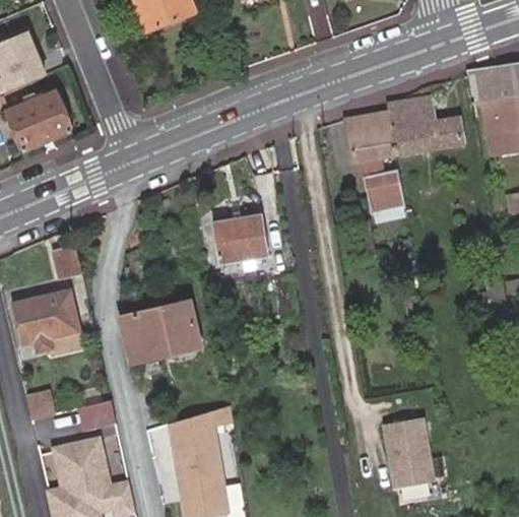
[(135,0),(147,29),(195,11),(190,0),(135,0)]
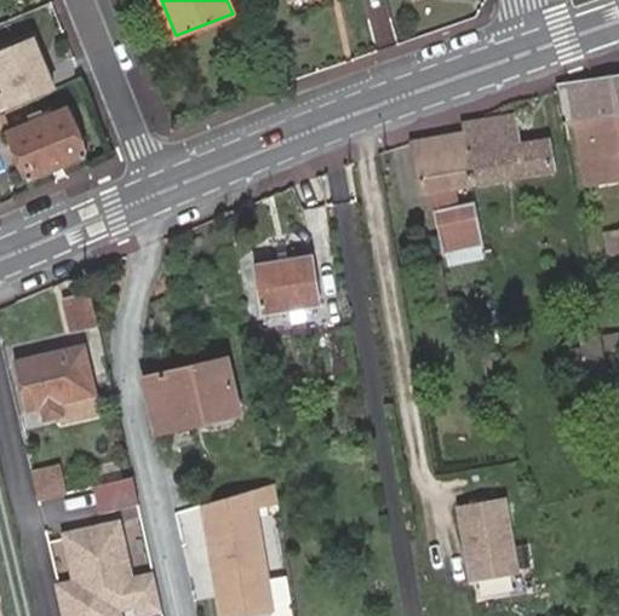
[(32,35),(0,49),(0,78),(11,105),(53,87),(32,35)]
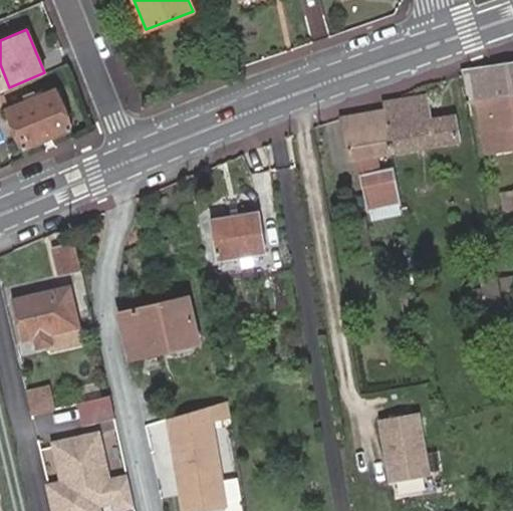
[(512,92),(512,61),(460,69),(461,73),(472,71),(476,98),(512,92)]
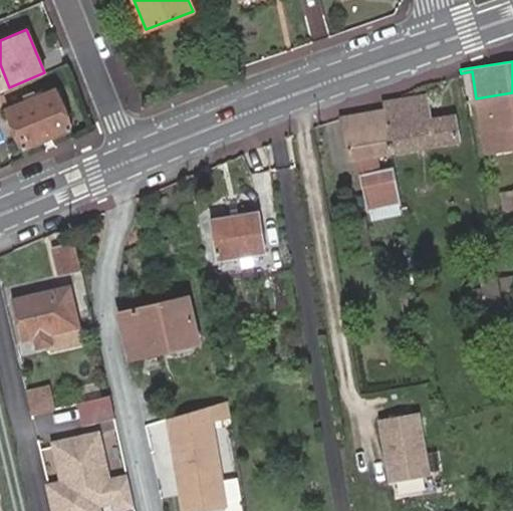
[(23,147),(69,129),(53,88),(6,107),(23,147)]
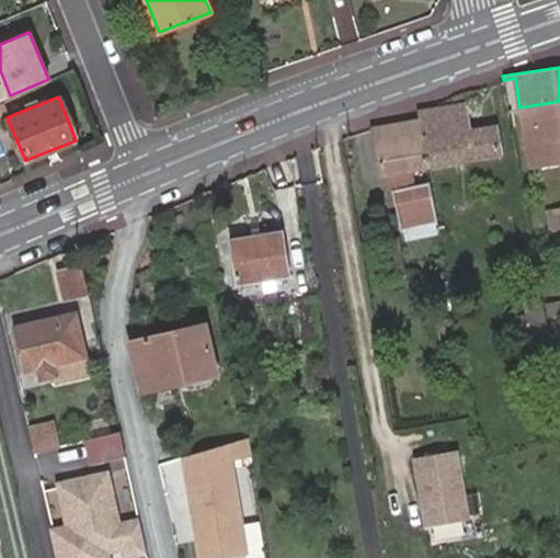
[(509,109),(510,114),(521,112),(528,163),(559,159),(559,101),(520,107),(509,109)]
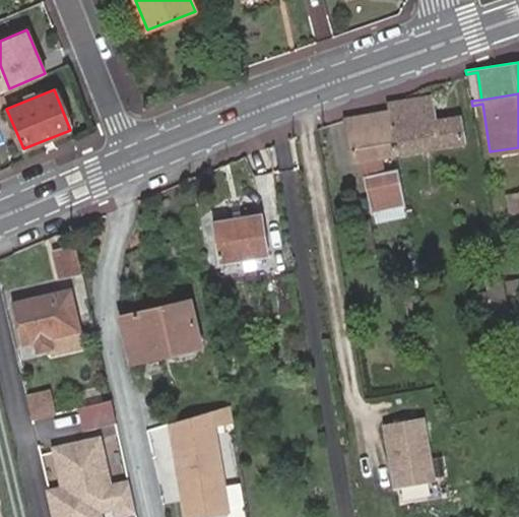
[(428,97),(387,105),(388,111),(429,104),(428,97)]
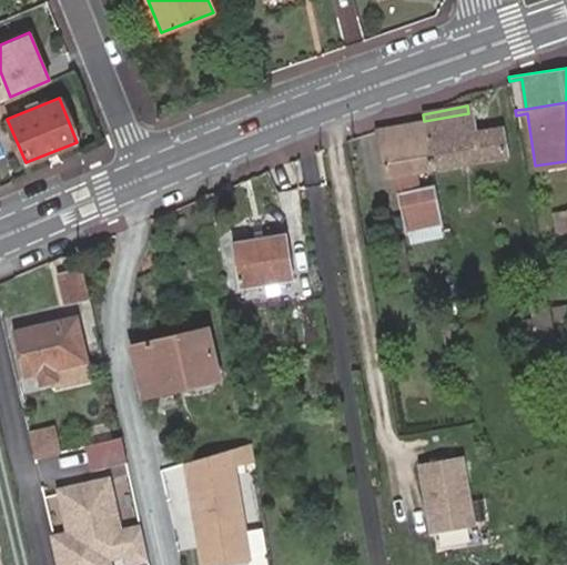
[(468,113),(424,121),(432,167),(504,154),(499,127),(472,132),(468,113)]
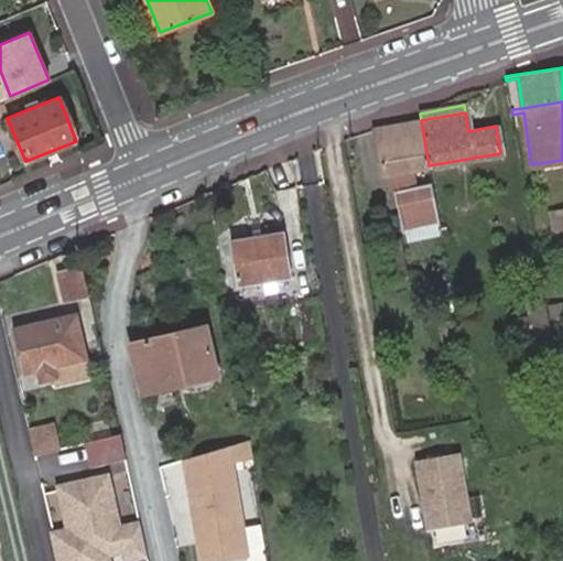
[(403,228),(439,222),(432,183),(414,186),(412,169),(429,165),(421,120),(375,130),(383,174),(396,172),(399,190),(397,190),(403,228)]
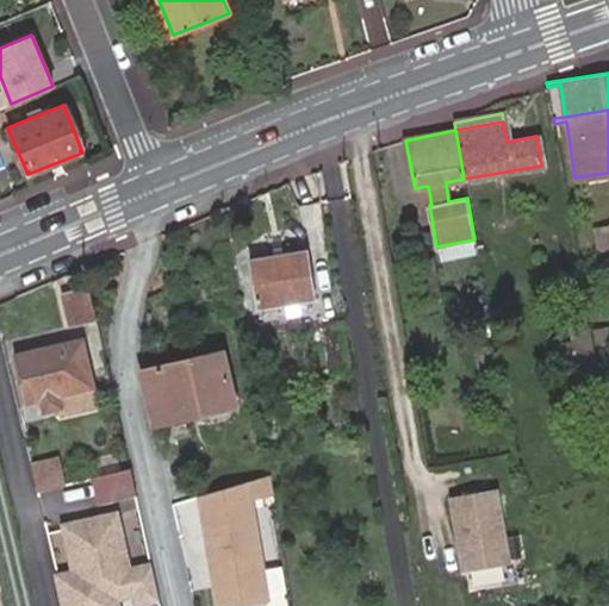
[(608,227),(596,230),(602,263),(608,262),(608,227)]
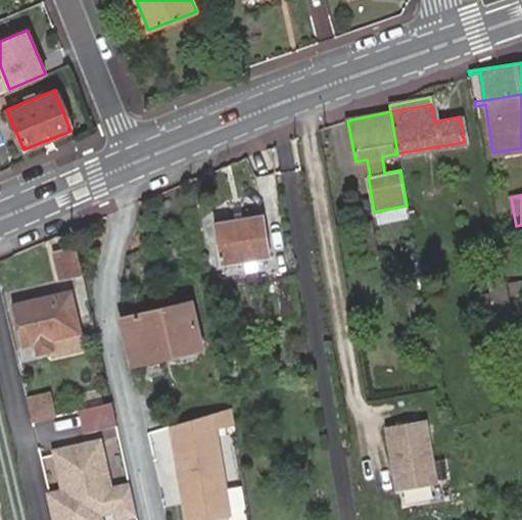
[(266,255),(258,214),(215,222),(222,264),(240,261),(242,271),(254,269),(253,257),(266,255)]
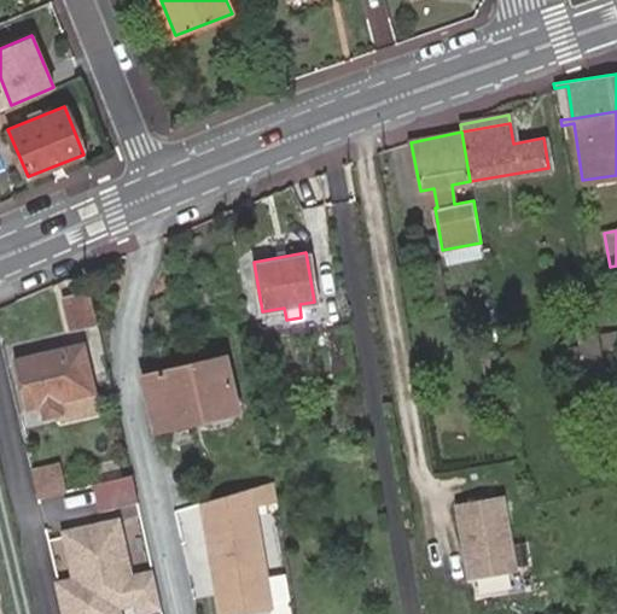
[(95,323),(88,292),(63,298),(70,329),(95,323)]
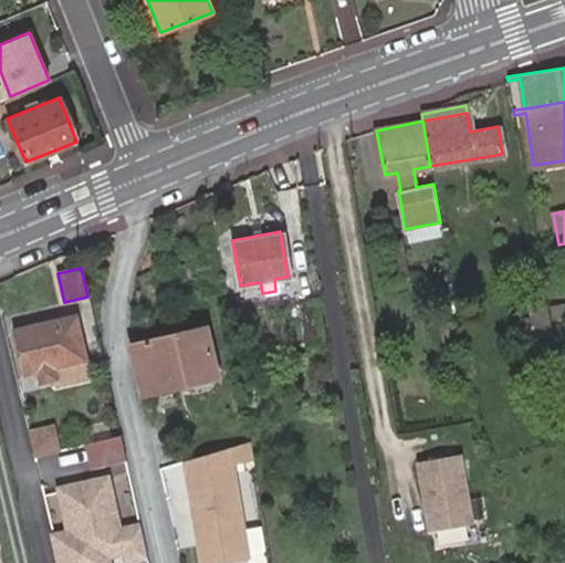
[(535,360),(553,356),(544,302),(526,305),(535,360)]
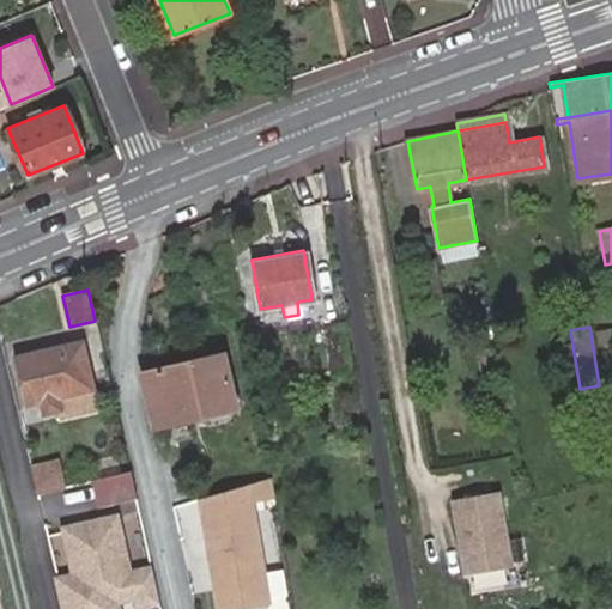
[(91,388),(80,343),(12,358),(23,403),(40,400),(43,410),(59,407),(56,396),(91,388)]
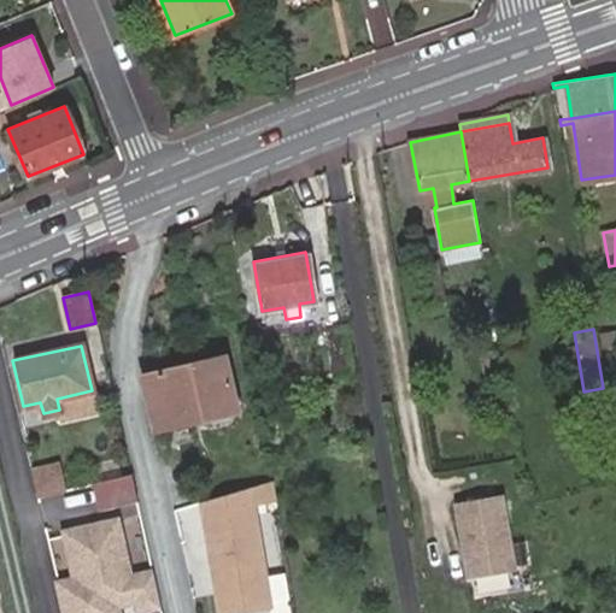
[(154,429),(236,410),(224,355),(141,375),(154,429)]
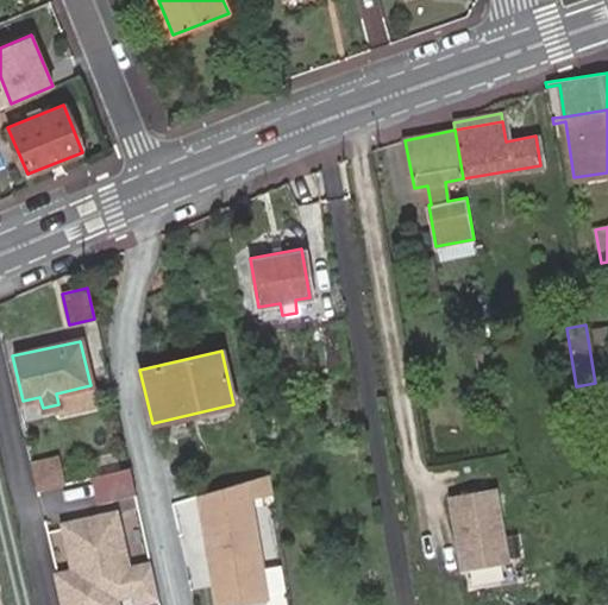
[(60,484),(54,458),(30,462),(37,489),(60,484)]
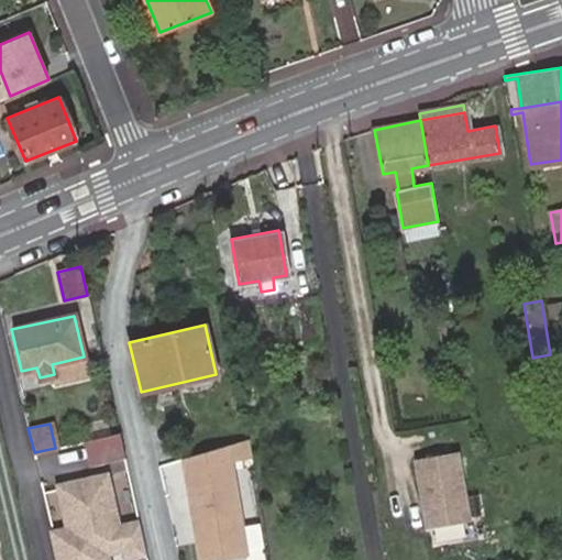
[(124,457),(119,432),(84,441),(89,464),(124,457)]
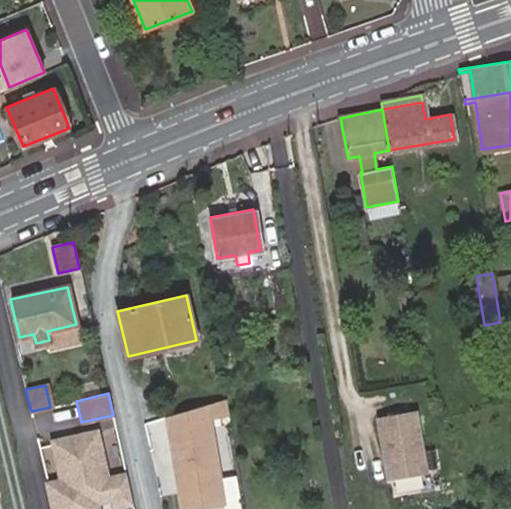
[(227,397),(164,414),(179,508),(187,508),(227,503),(213,417),(229,414),(227,397)]
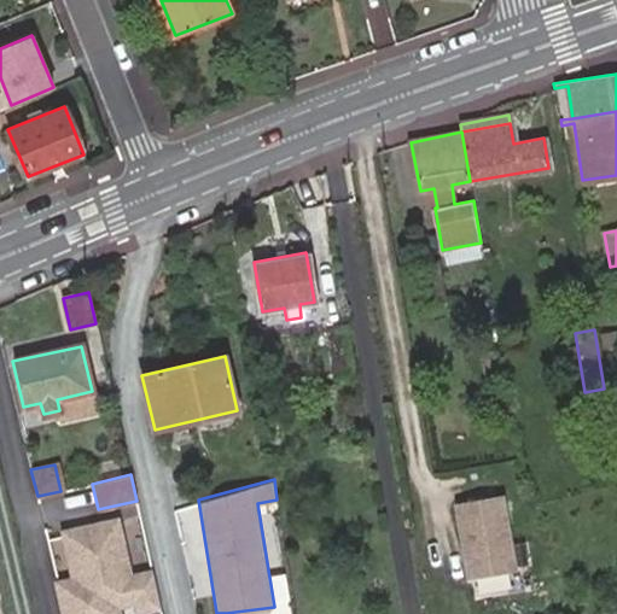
[(506,492),(455,501),(467,579),(518,571),(506,492)]
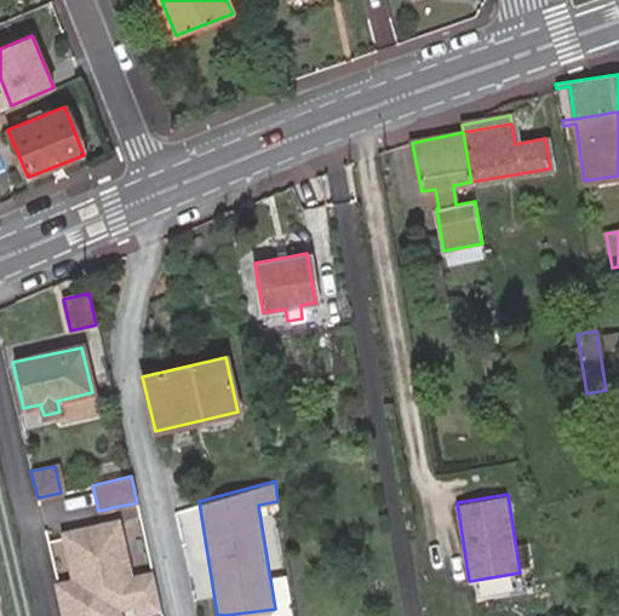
[(130,576),(116,519),(63,531),(74,579),(57,583),(61,597),(61,599),(64,615),(98,615),(97,610),(116,605),(133,602),(137,600),(139,611),(160,606),(153,571),(130,576)]
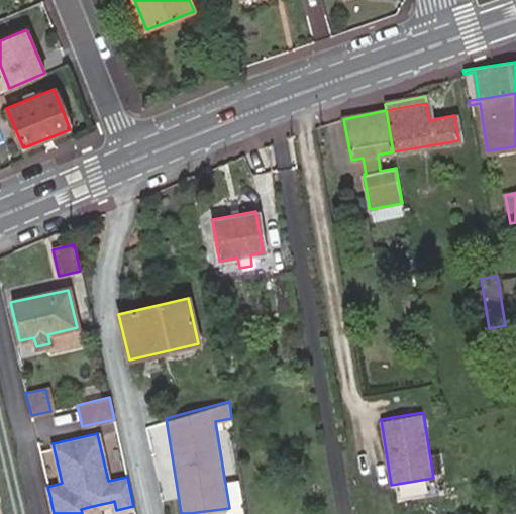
[(98,513),(97,505),(81,509),(82,513),(98,513)]
